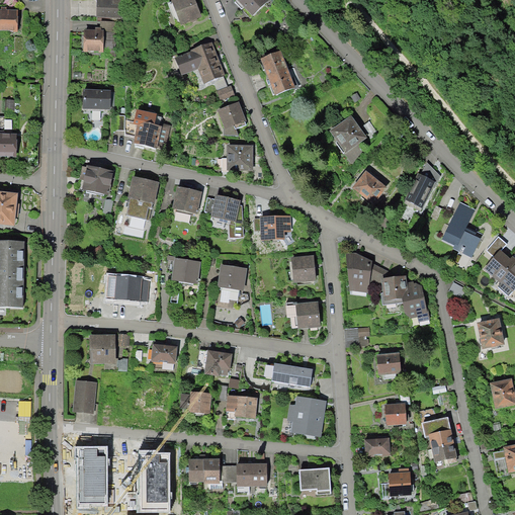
[(93,0),(93,17),(118,17),(118,0),(93,0)]
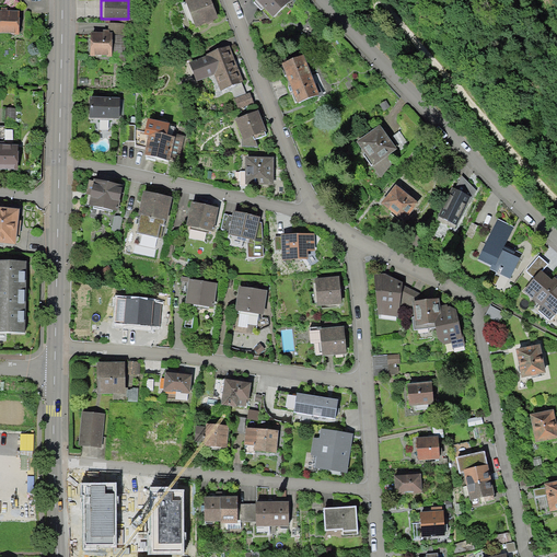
[(185,0),(196,26),(217,19),(208,0),(185,0)]
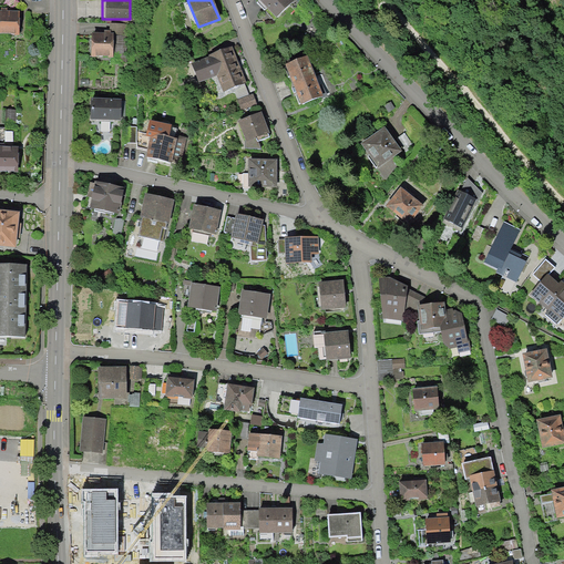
[(294,0),(258,0),(276,18),(294,0)]
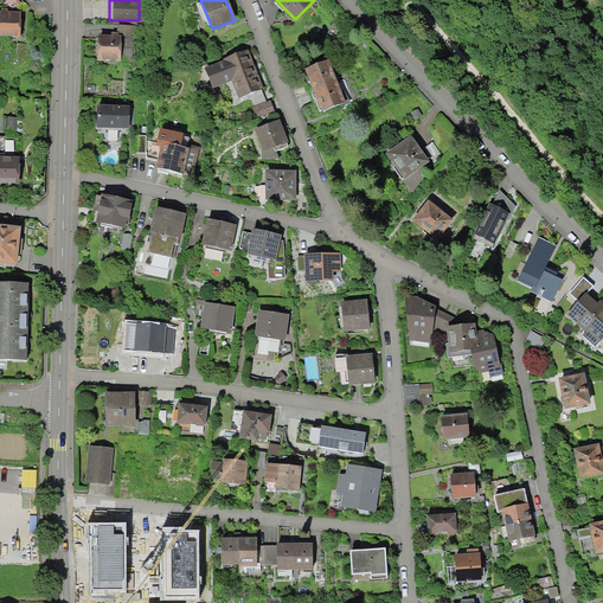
[(20,11),(0,11),(0,34),(20,36),(20,11)]
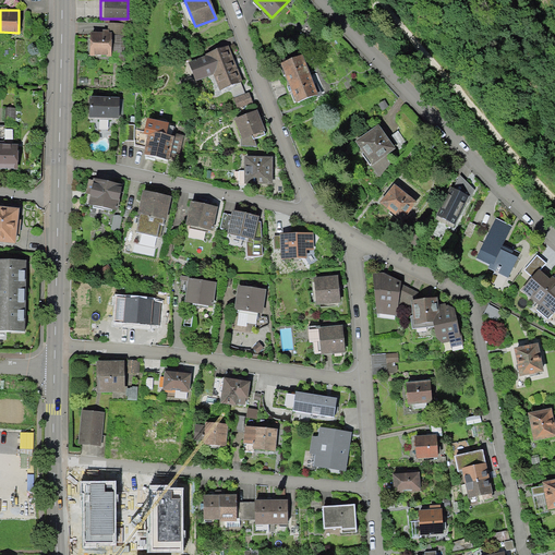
[(112,33),(89,32),(88,55),(111,56),(112,33)]
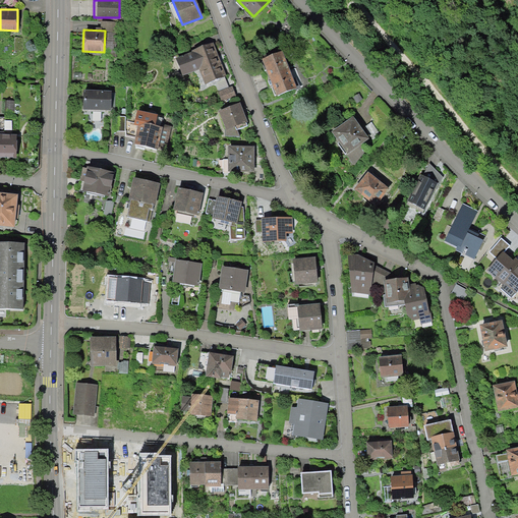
[(225,74),(212,42),(175,56),(183,75),(198,68),(204,83),(225,74)]
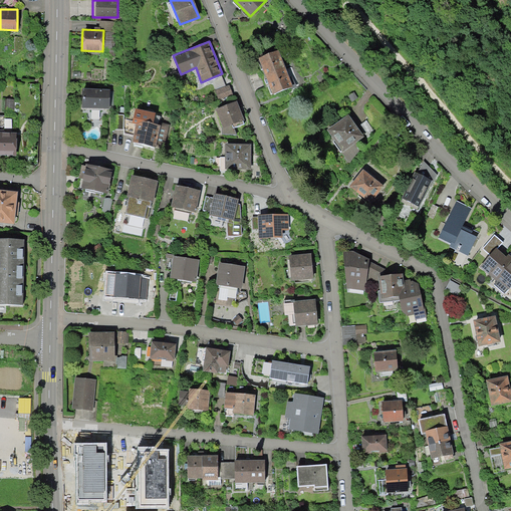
[(278,52),(259,59),(273,95),(292,87),(278,52)]
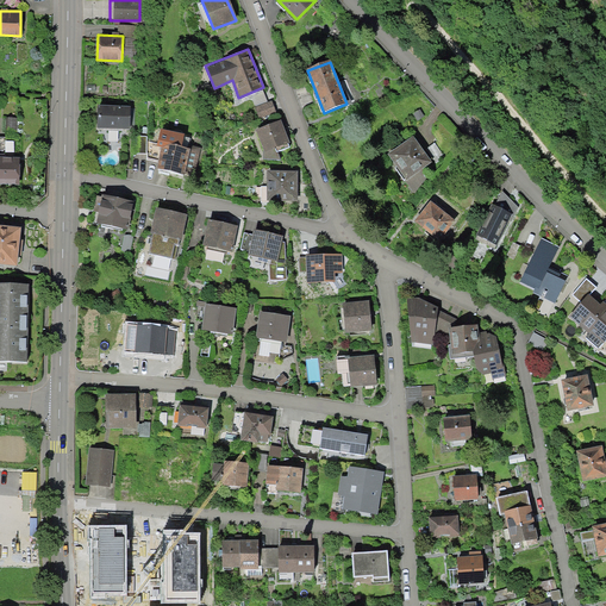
[(251,105),(255,117),(273,110),(269,99),(251,105)]
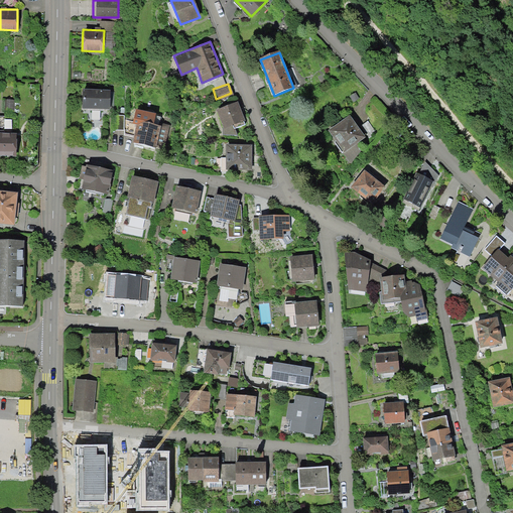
[(110,88),(83,88),(83,108),(110,108),(110,88)]
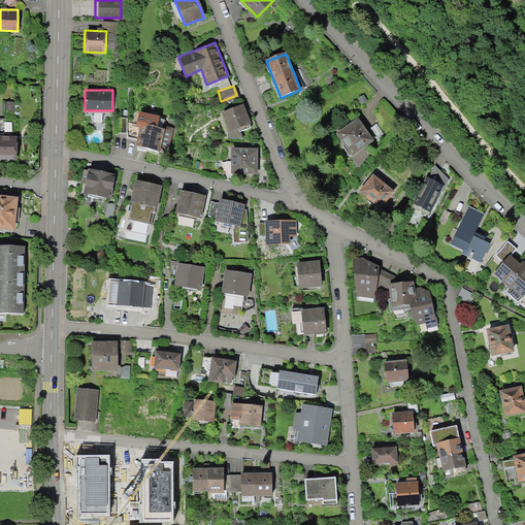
[(360,93),(354,96),(358,103),(364,99),(360,93)]
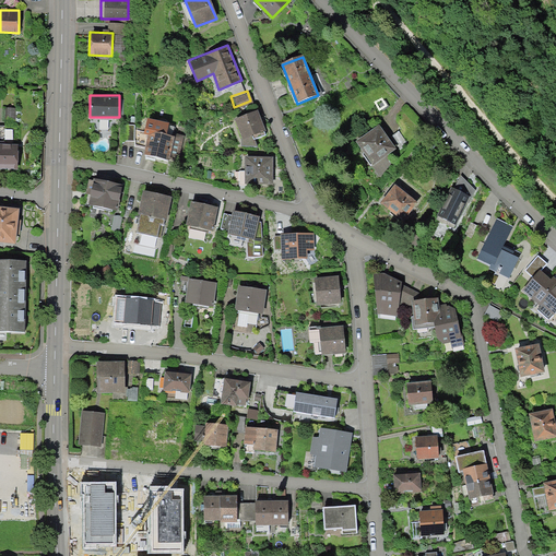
[(257,110),(233,118),(240,139),(263,131),(257,110)]
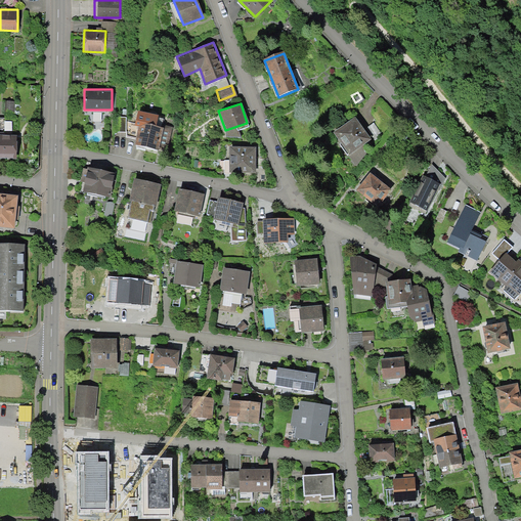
[(354,118),(333,132),(348,155),(370,140),(354,118)]
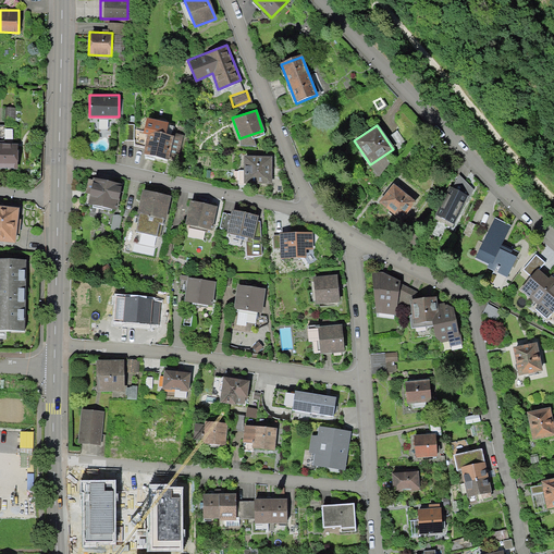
[(394,128),(386,134),(394,146),(403,140),(394,128)]
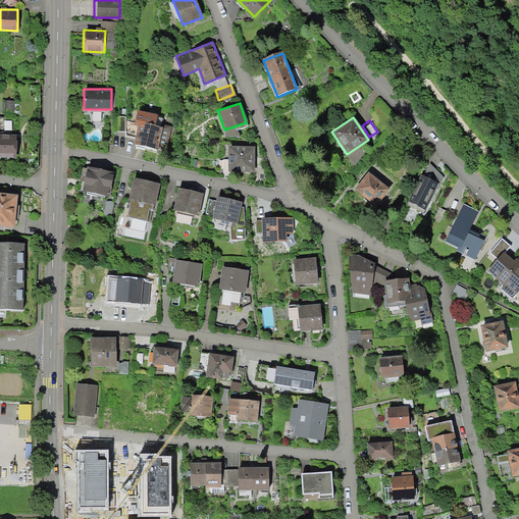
[(168,127),(141,121),(137,145),(165,150),(168,127)]
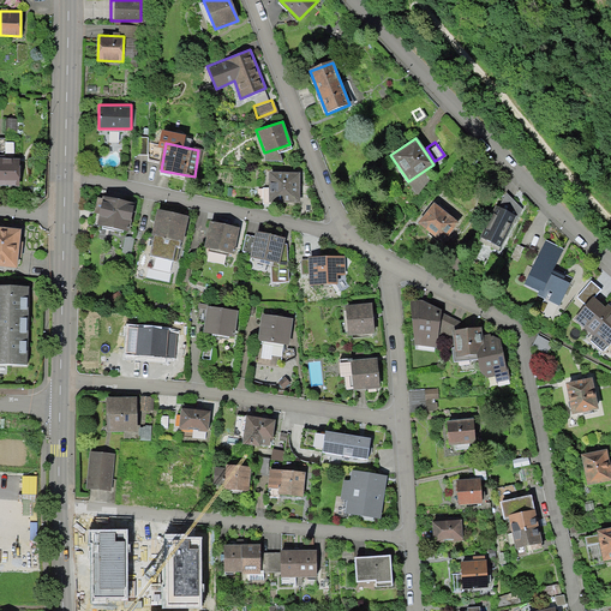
[(21,159),(0,157),(0,185),(19,186),(21,159)]
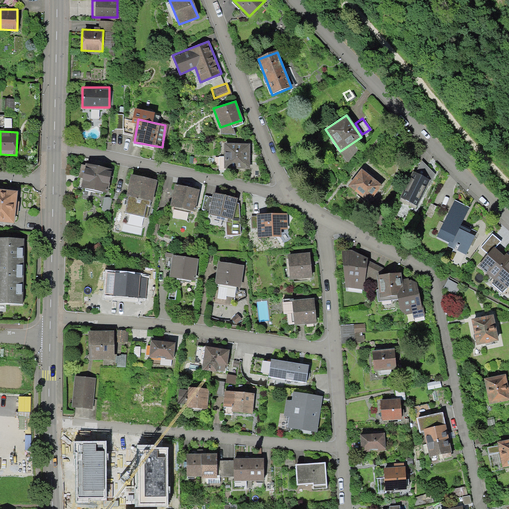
[(247,143),(223,142),(222,168),(247,168),(247,143)]
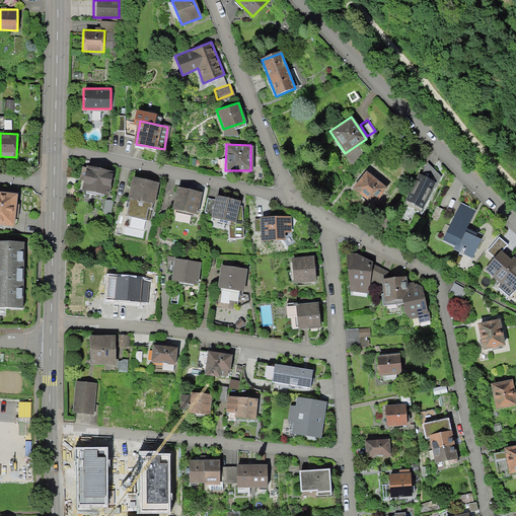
[(114,171),(87,165),(82,190),(108,196),(114,171)]
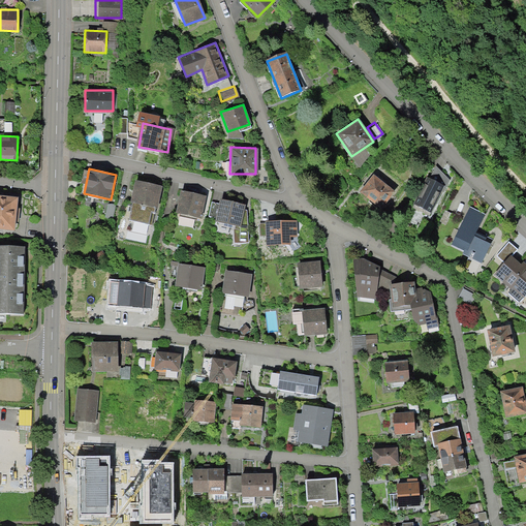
[(392,188),(373,174),(360,191),(379,206),(392,188)]
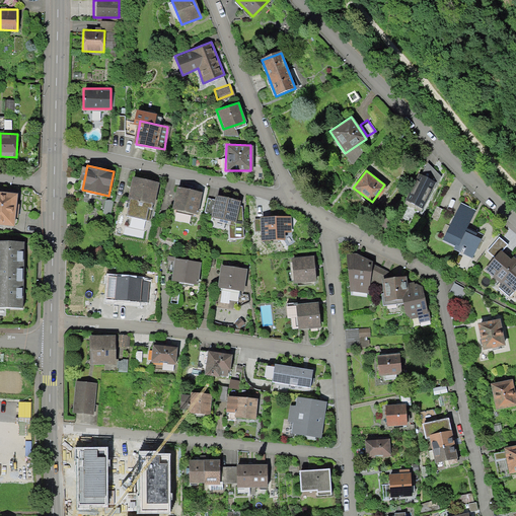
[(437,180),(416,170),(399,204),(421,214),(437,180)]
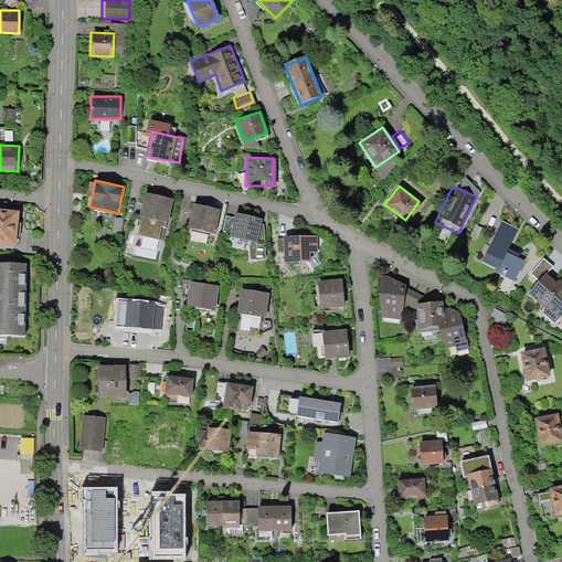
[(172,198),(145,192),(136,234),(163,241),(172,198)]
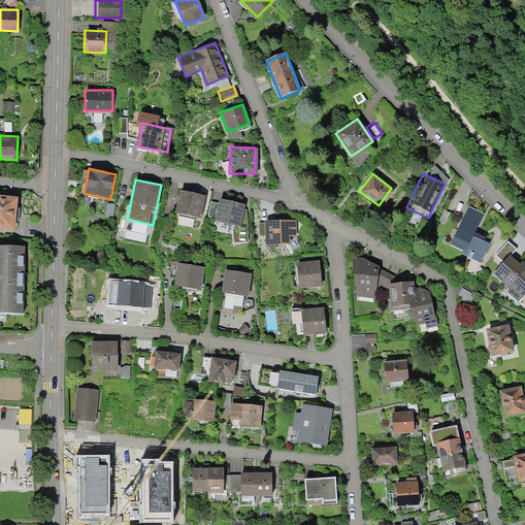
[(205,196),(178,191),(174,212),(201,218),(205,196)]
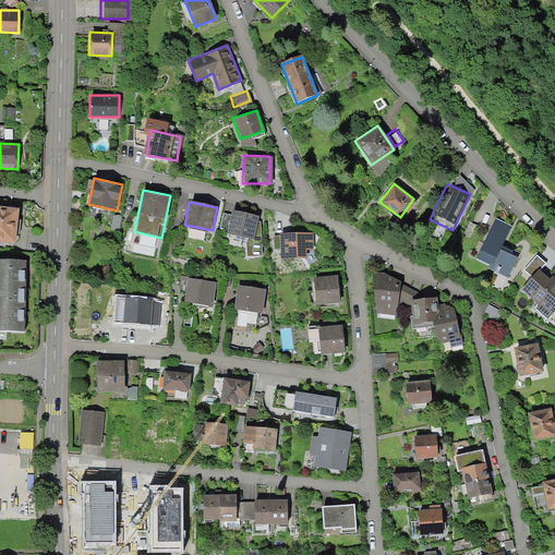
[(21,207),(0,205),(0,241),(17,243),(21,207)]
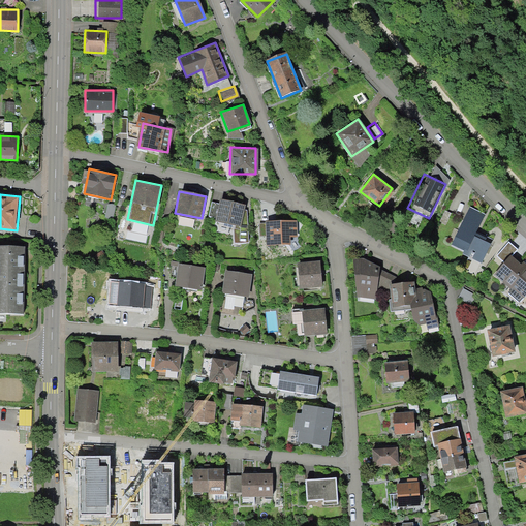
[(246,206),(220,198),(214,222),(231,225),(233,242),(247,242),(246,206)]
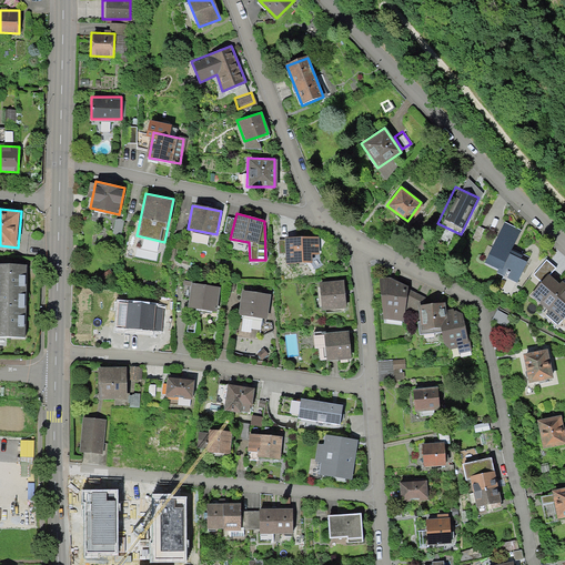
[(521,231),(500,223),(483,264),(492,269),(492,273),(516,283),(527,255),(513,249),(521,231)]
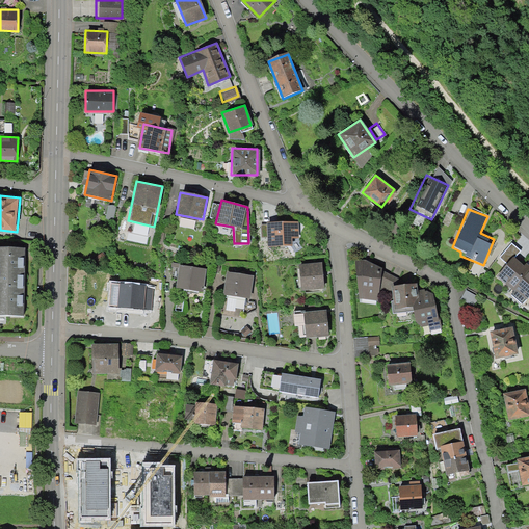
[(292,221),(266,222),(267,248),(294,247),(292,221)]
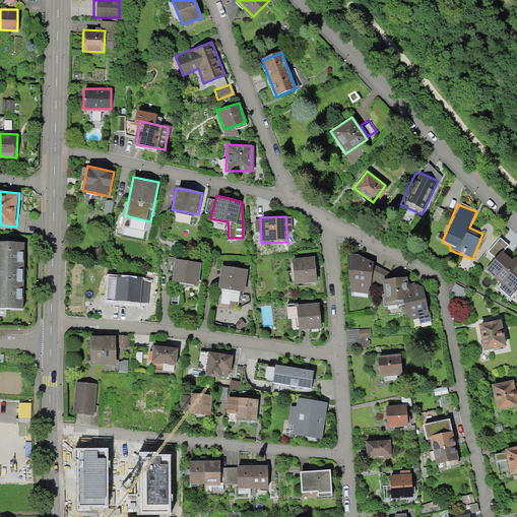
[(23,242),(0,241),(0,306),(23,307),(23,242)]
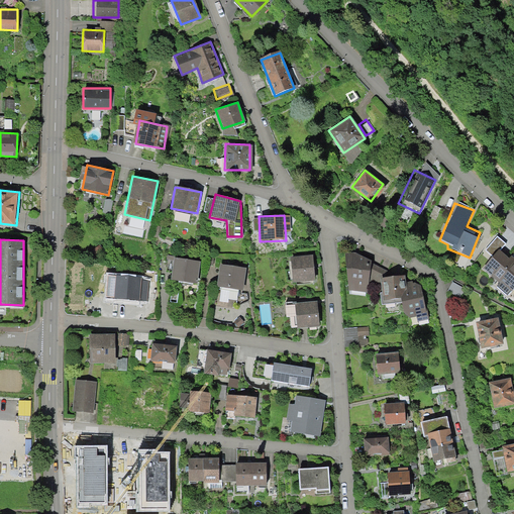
[(513,286),(513,260),(499,247),(484,267),(511,289),(513,286)]
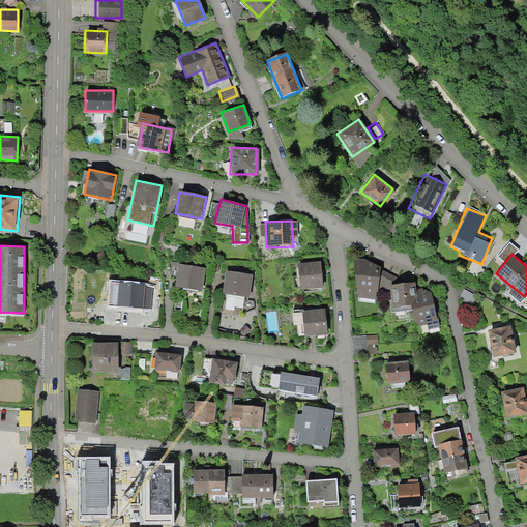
[(364,258),(353,258),(357,295),(375,297),(381,277),(378,263),(364,258)]
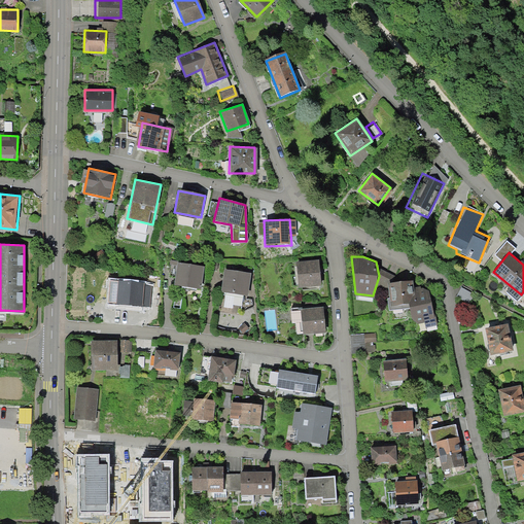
[(318,259),(295,262),(298,288),(320,287),(318,259)]
